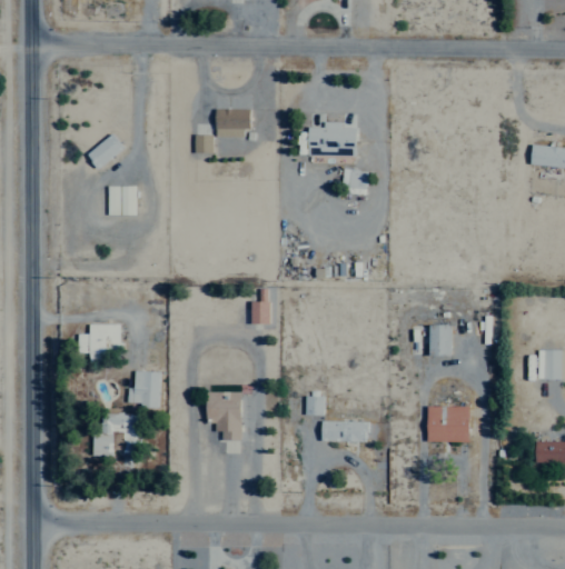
[(216,137),(249,136),(249,109),(216,109),(216,137)]
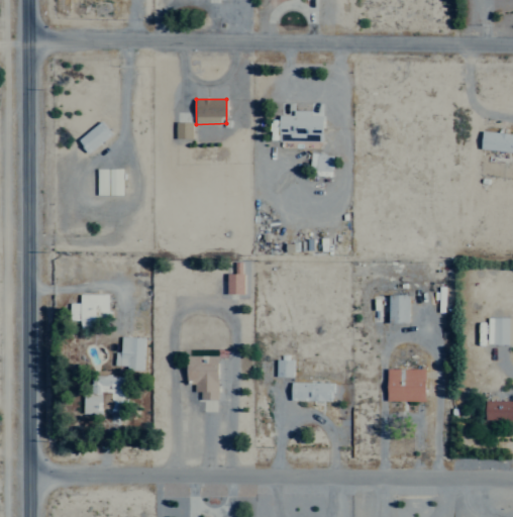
[(280,140),(323,141),(324,116),(310,115),(310,111),(295,110),(295,115),(280,115),(280,140)]
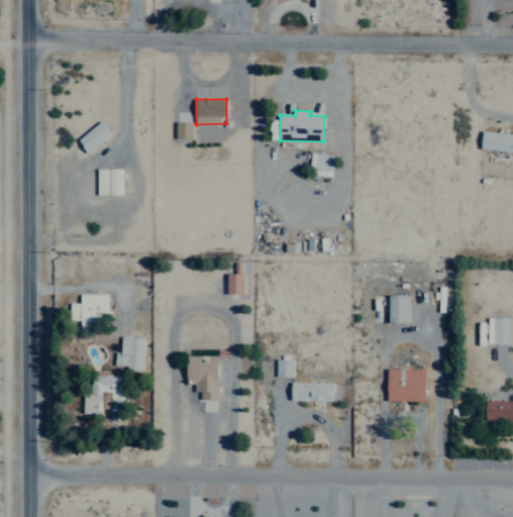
[(79,139),(88,152),(113,135),(104,121),(79,139)]
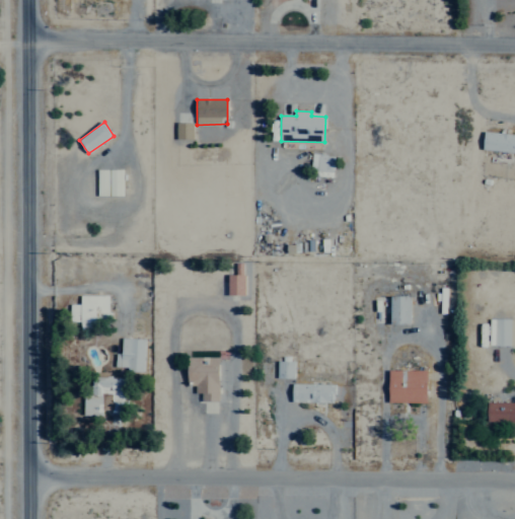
[(196,139),(195,123),(178,123),(178,139),(196,139)]
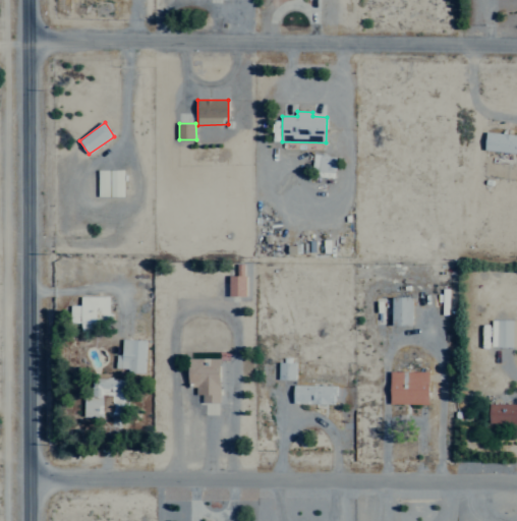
[(516,134),(486,132),(485,152),(516,153),(516,134)]
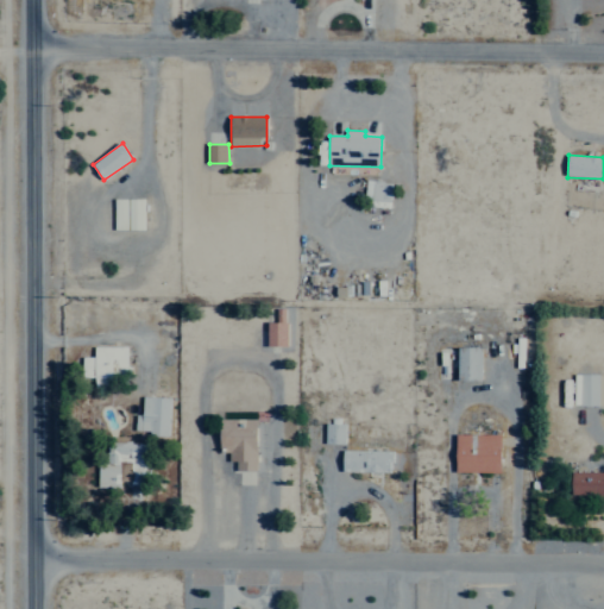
[(115,230),(145,230),(145,199),(117,199),(115,230)]
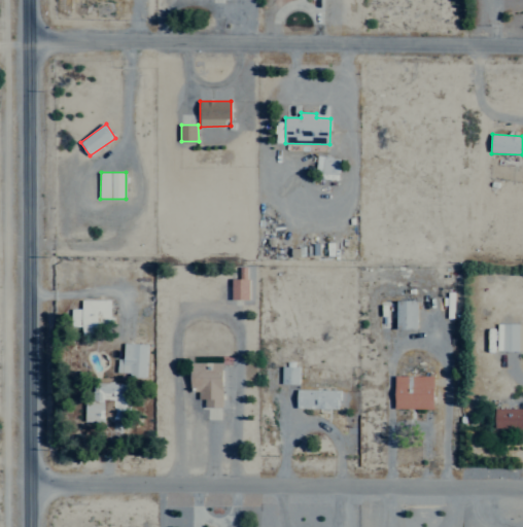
[(250,300),(250,279),(233,280),(233,301),(250,300)]
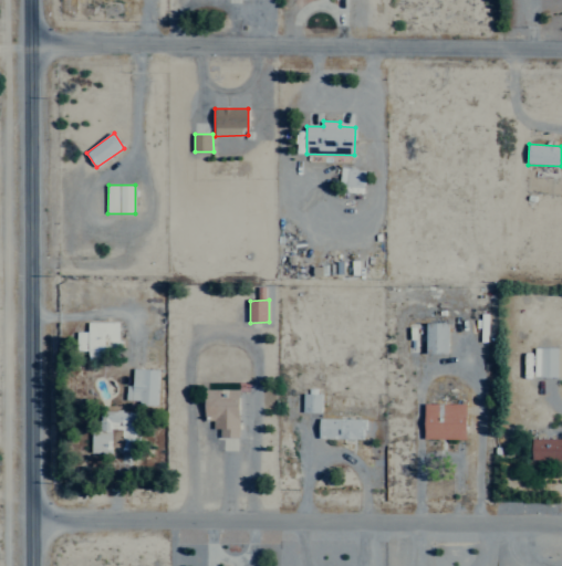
[(120,322),(89,322),(90,333),(79,333),(79,350),(90,350),(90,360),(106,360),(105,348),(121,348),(120,322)]
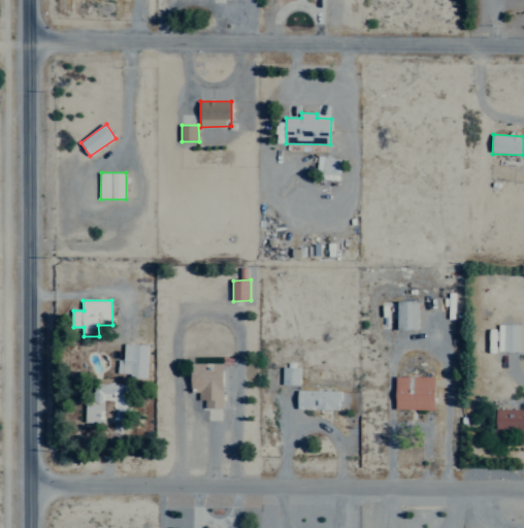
[(419,301),(398,302),(398,330),(420,330),(419,301)]
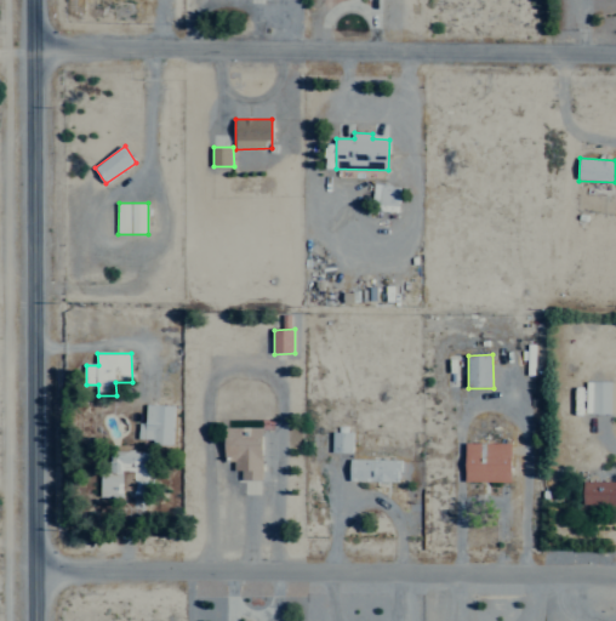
[(615,382),(588,382),(587,414),(615,415),(615,382)]
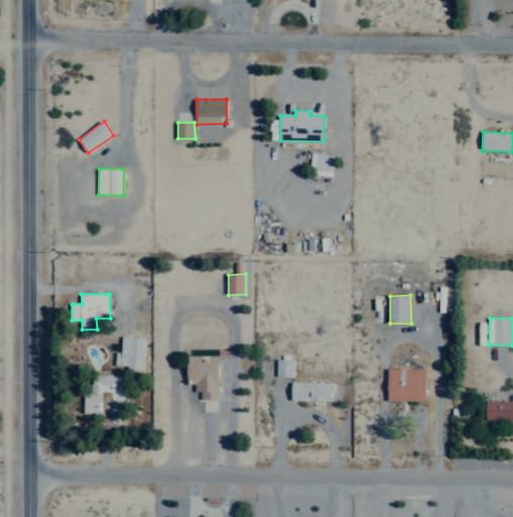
[(116,366),(128,366),(128,370),(144,370),(145,337),(123,336),(122,352),(117,352),(116,366)]
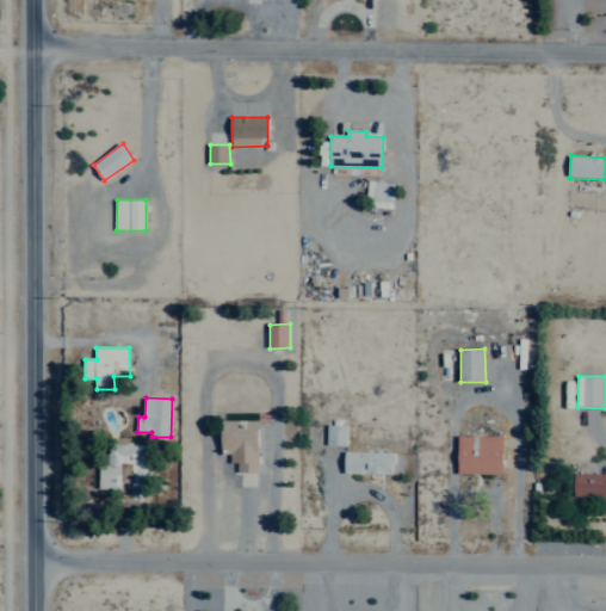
[(220,450),(232,450),(232,463),(239,463),(239,473),(259,473),(260,420),(221,419),(220,450)]
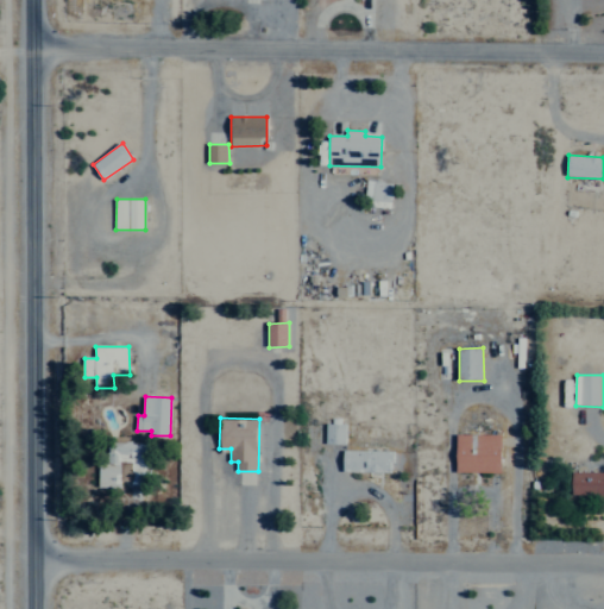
[(347,445),(347,425),(327,424),(327,444),(347,445)]
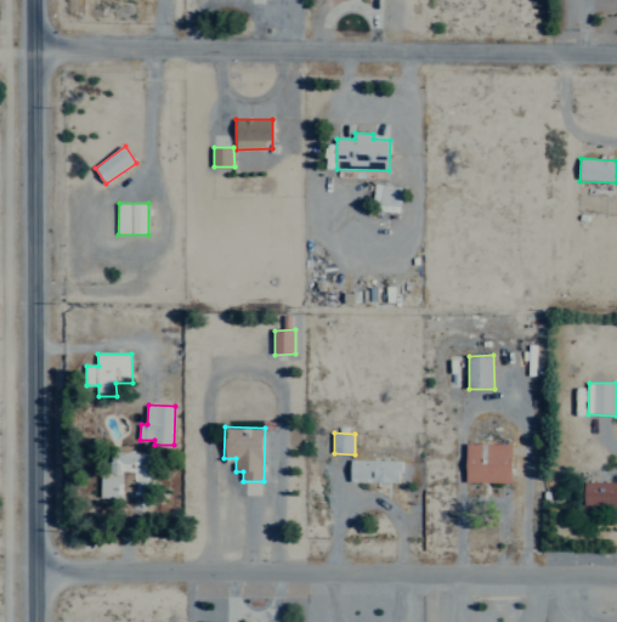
[(467,482),(513,484),(513,445),(468,444),(467,482)]
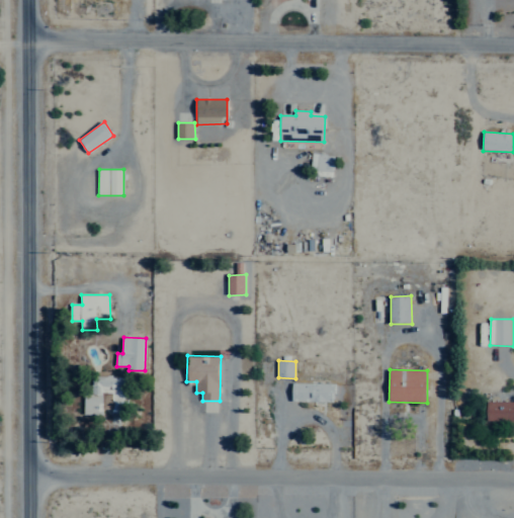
[(125,377),(113,377),(113,372),(91,372),(91,393),(84,393),(84,415),(102,415),(102,410),(125,410),(125,377)]
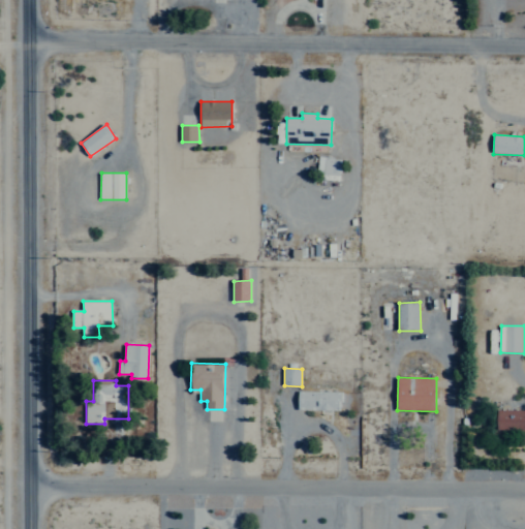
[(300,409),(341,411),(342,392),(300,391),(300,409)]
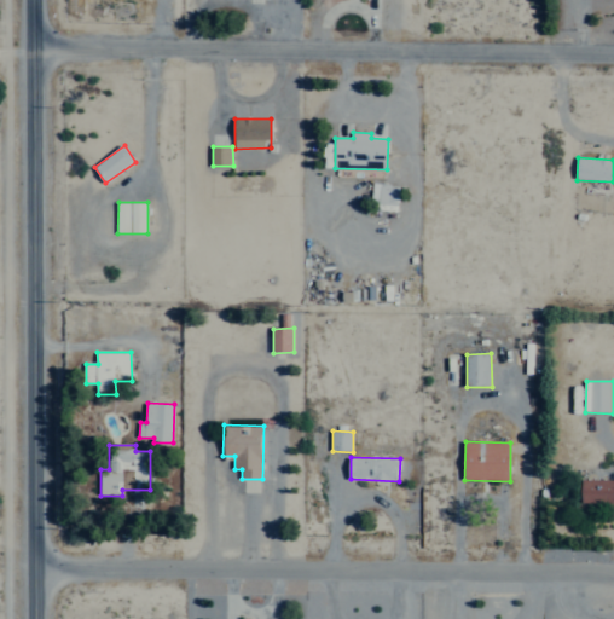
[(613,479),(583,480),(583,504),(613,504),(613,479)]
